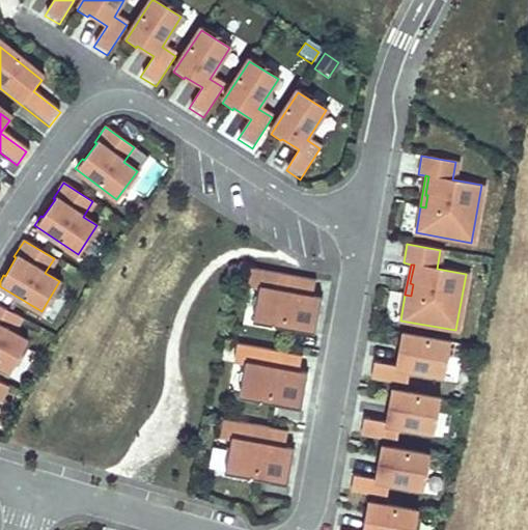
[(316,314),(320,299),(310,297),(313,280),(249,269),(246,286),(260,289),(255,321),(307,330),(310,312),(316,314)]
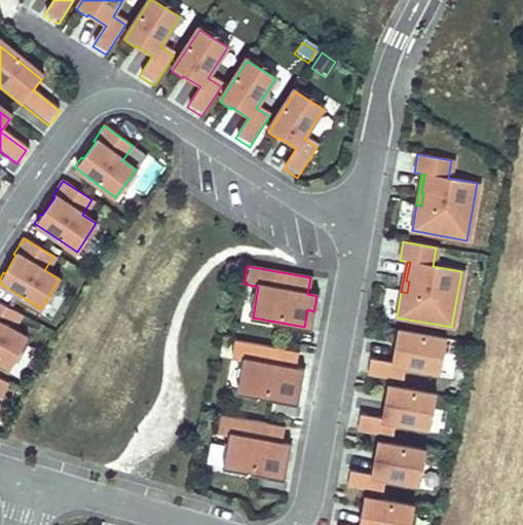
[(0,362),(9,367),(26,337),(11,329),(20,314),(0,304),(0,362)]
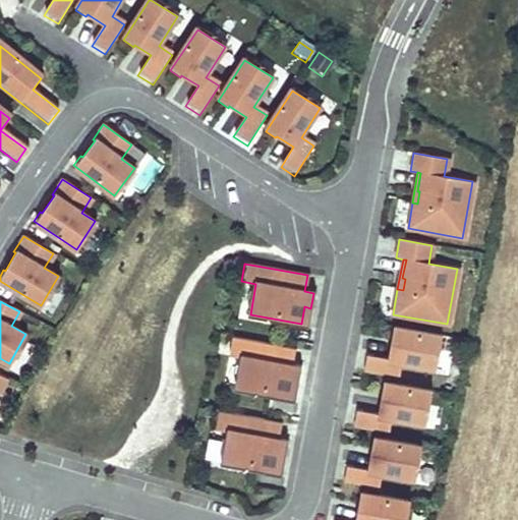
[(307,325),(310,308),(304,306),(301,324),(307,325)]
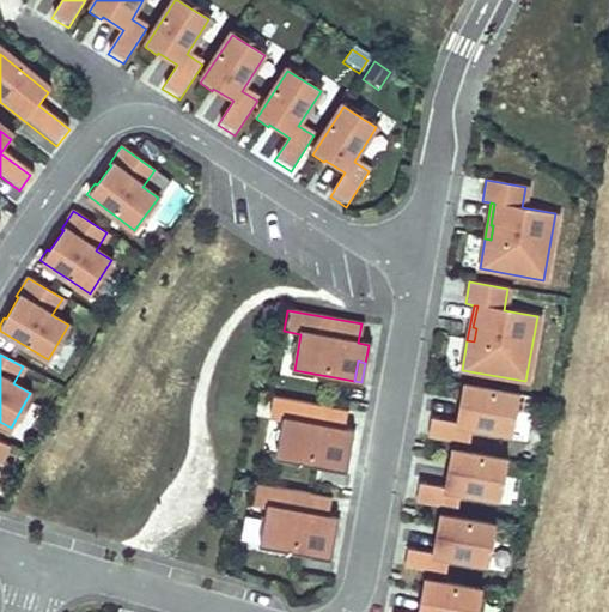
[(472,431),(511,437),(516,413),(509,412),(512,392),(463,380),(456,420),(428,414),(425,436),(469,446),(472,431)]
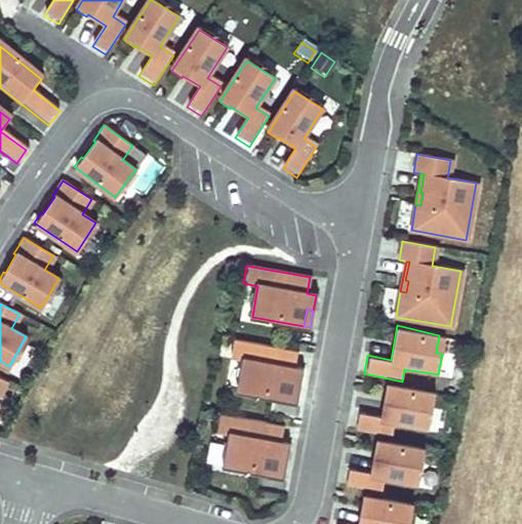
[(436,353),(442,354),(445,336),(439,335),(436,353)]
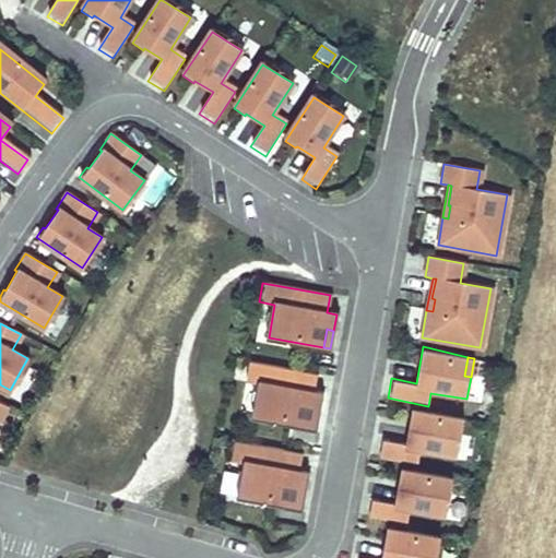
[(319,411),(322,394),(312,392),(316,375),(247,363),(244,381),(260,383),(253,417),(308,427),(312,408),(319,411)]
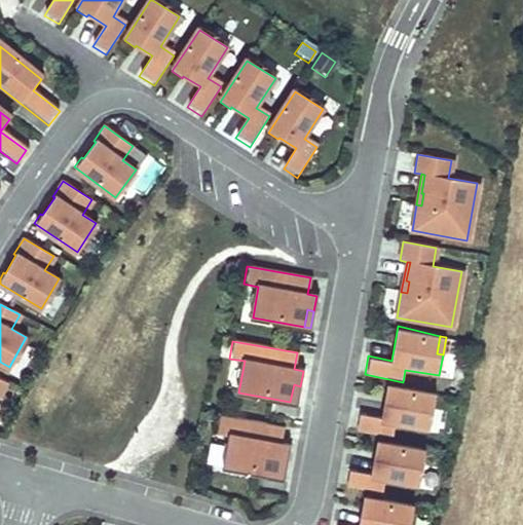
[(396,425),(430,432),(434,410),(427,410),(431,392),(388,382),(382,416),(359,412),(356,429),(394,439),(396,425)]
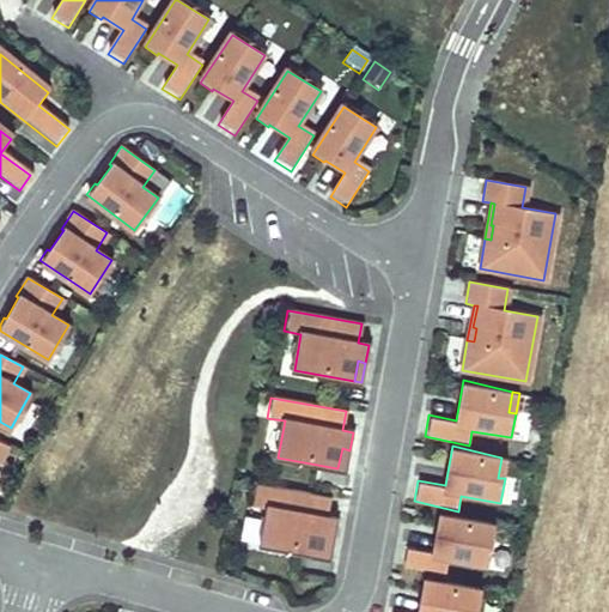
[(346,470),(349,450),(342,448),(338,468),(346,470)]
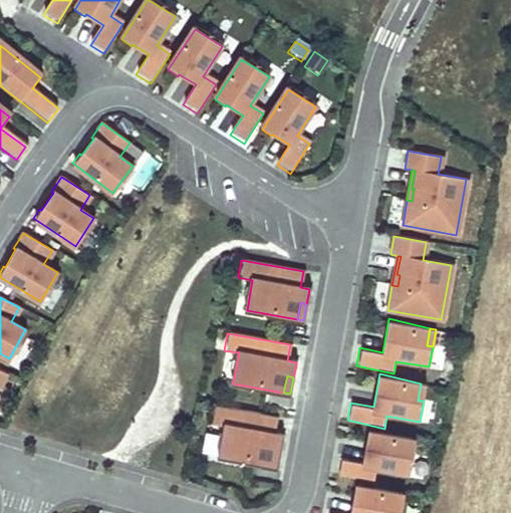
[(418,401),(424,401),(427,385),(421,383),(418,401)]
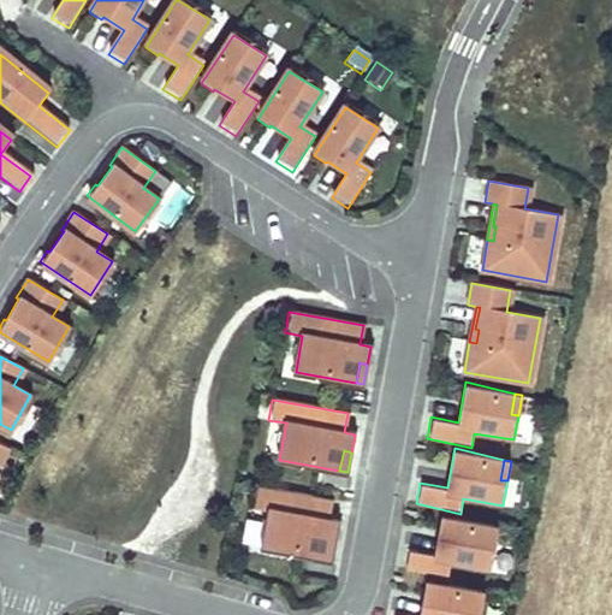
[(334,540),(338,522),(327,520),(331,501),(256,486),(253,508),(269,510),(262,548),(324,559),(327,539),(334,540)]
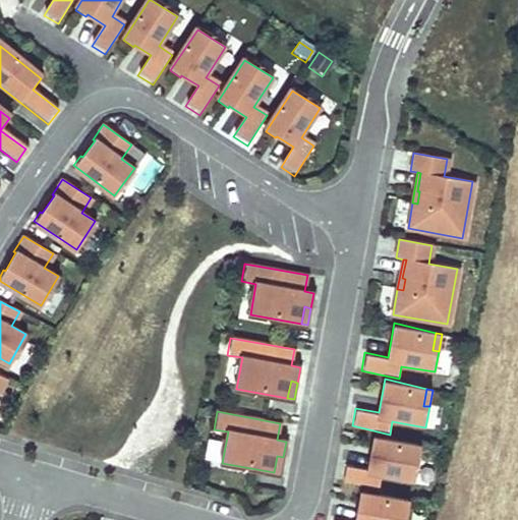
[(383,476),(416,482),(420,461),(414,460),(416,444),(375,434),(368,467),(345,463),(342,480),(380,488),(383,476)]
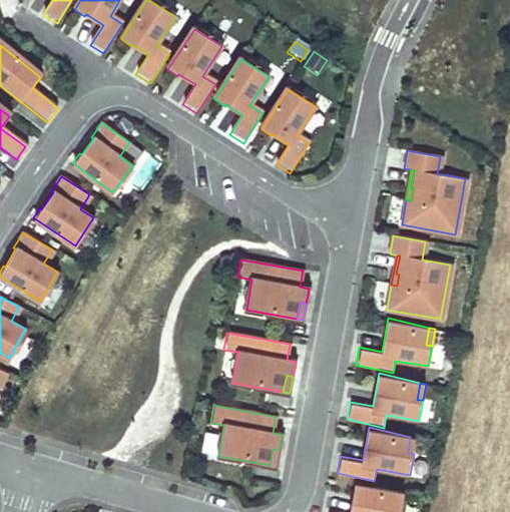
[(203,428),(200,456),(216,457),(218,429),(203,428)]
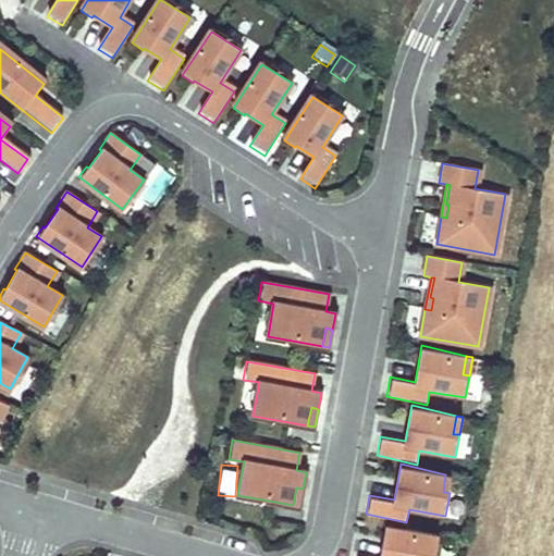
[(443,492),(450,493),(452,476),(445,474),(443,492)]
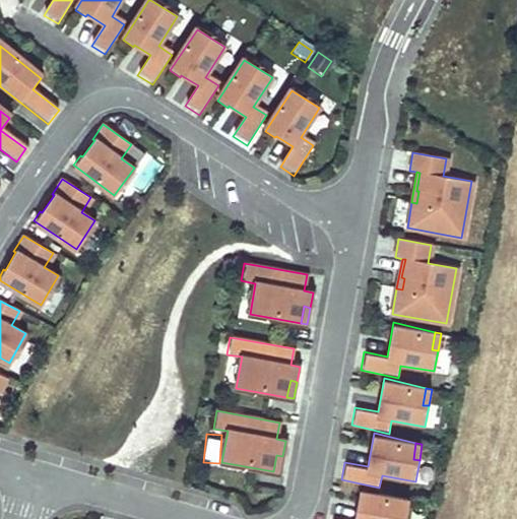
[(279,472),(282,456),(276,455),(273,471),(279,472)]
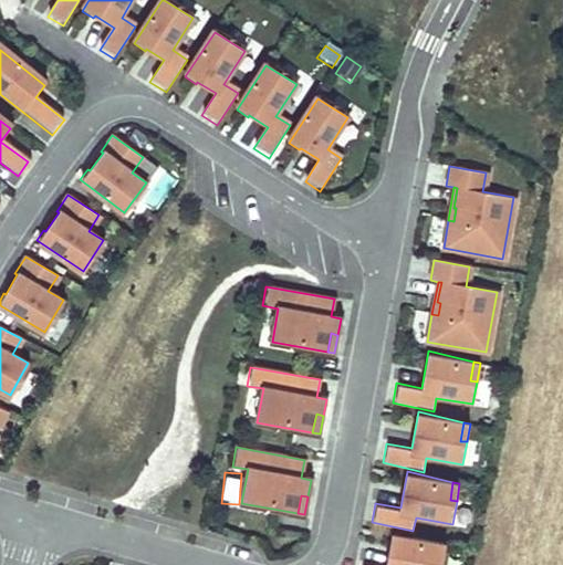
[(442,564),(444,563),(436,562),(439,543),(394,532),(387,564),(442,564)]
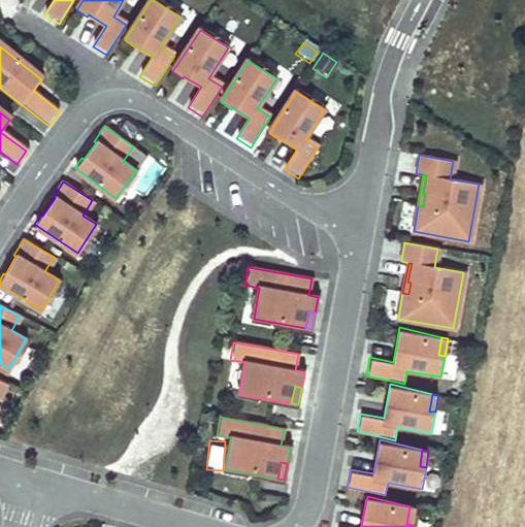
[(406,524),(414,525),(416,507),(409,506),(406,524)]
